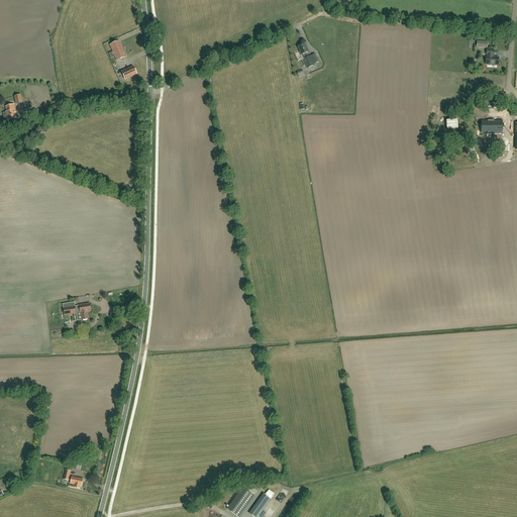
[(139,34),(122,42),(124,47),(141,39),(139,34)]
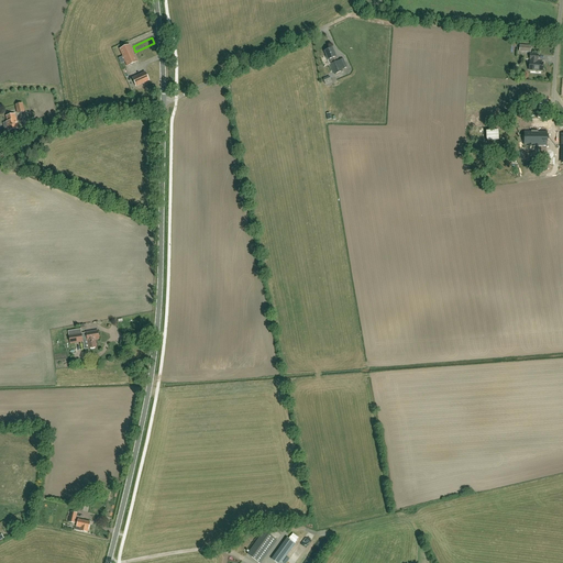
[(135,53),(139,59),(158,50),(155,43),(135,53)]
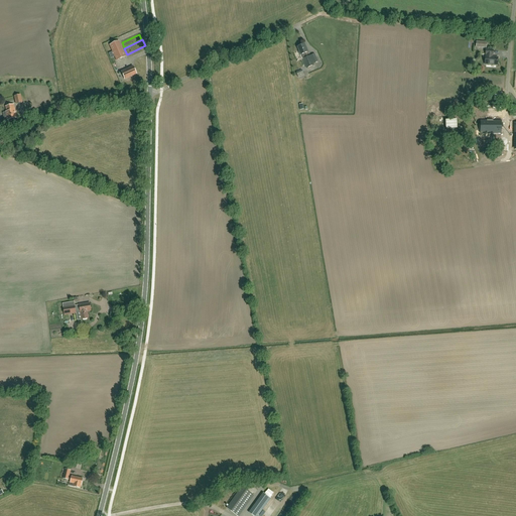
[(117,60),(126,56),(119,41),(110,45),(117,60)]
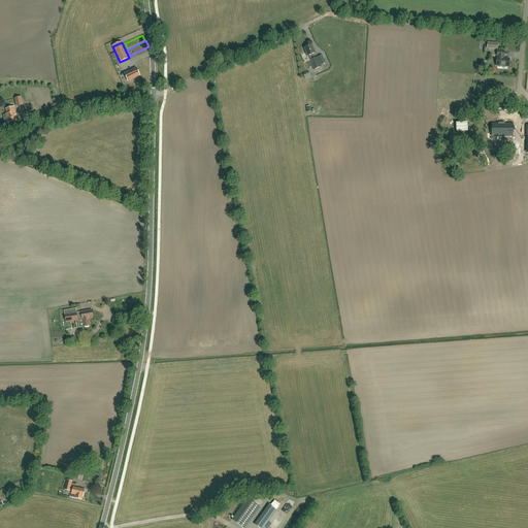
[(314,70),(321,67),(317,58),(315,59),(312,55),(315,54),(311,45),(304,48),(307,57),(309,56),(310,60),(309,61),(314,70)]
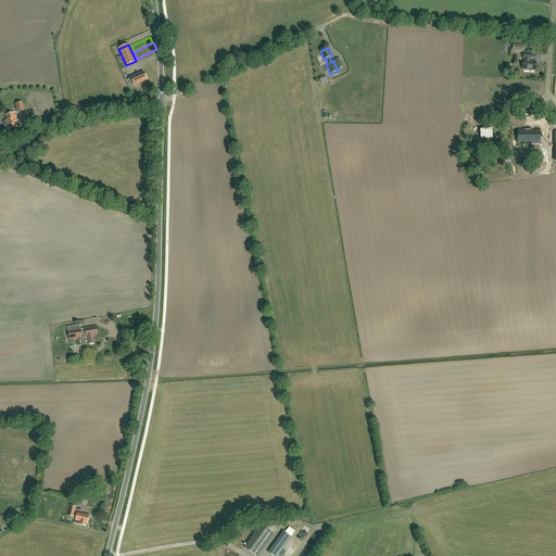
[(523,54),(522,59),(523,59),(523,61),(522,61),(522,70),(535,71),(536,62),(529,62),(529,59),(531,60),(531,54),(523,54)]
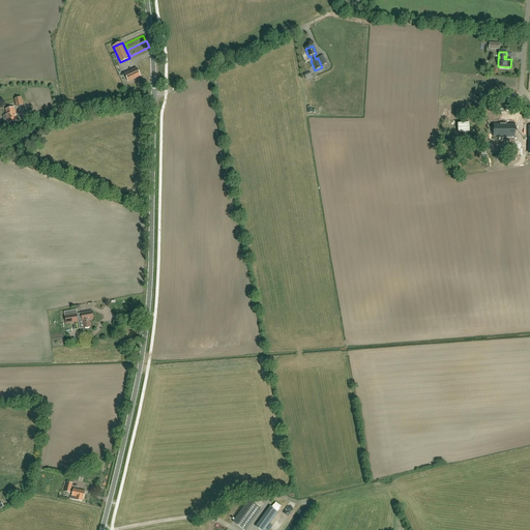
[(140,76),(137,68),(124,74),(128,81),(140,76)]
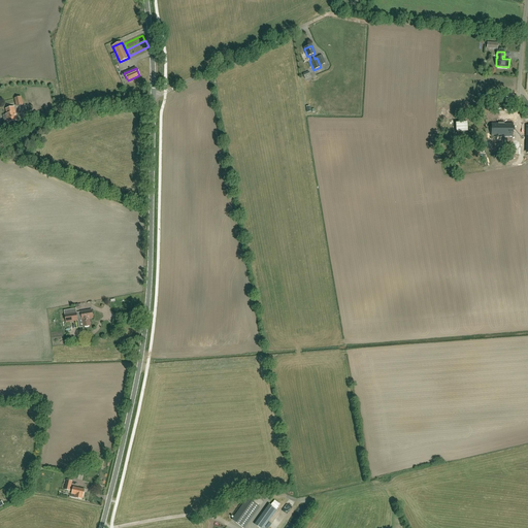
[(7,114),(6,114),(8,123),(10,123),(11,123),(15,123),(15,121),(13,113),(14,112),(13,107),(6,109),(7,114)]
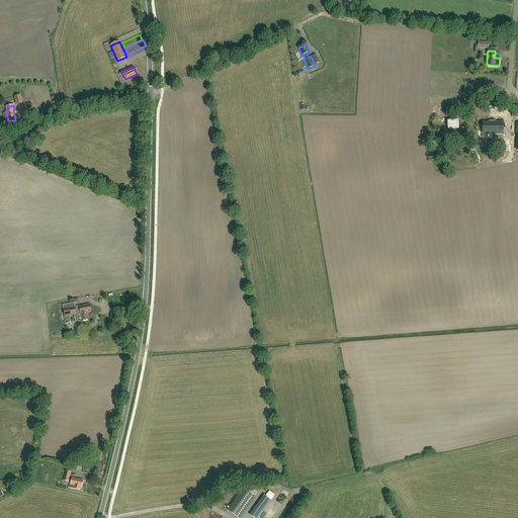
[(503,135),(503,113),(491,113),(490,121),(483,121),(483,134),(503,135)]
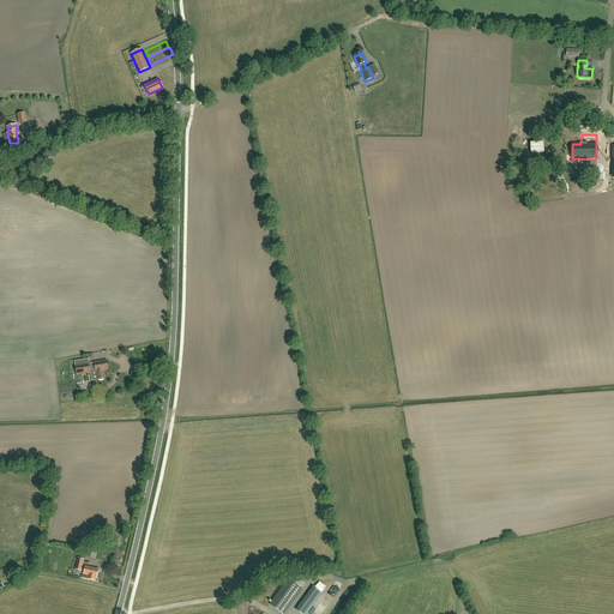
[(530,143),(530,154),(543,154),(543,143),(530,143)]
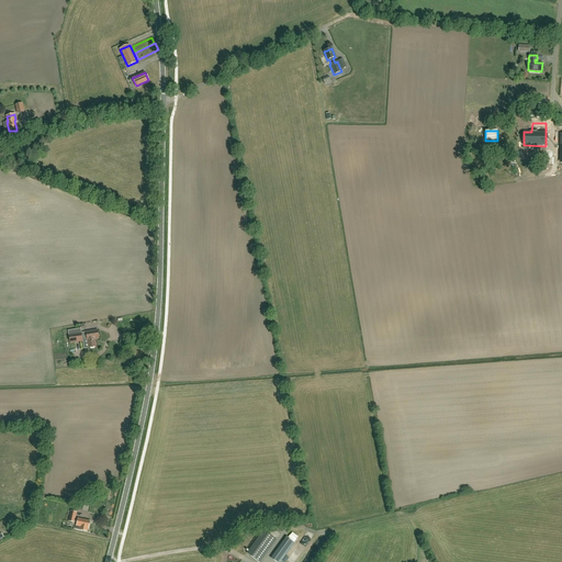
[(96,347),(94,339),(99,338),(98,330),(86,333),(81,333),(80,328),(68,330),(70,344),(82,341),(87,340),(89,348),(96,347)]
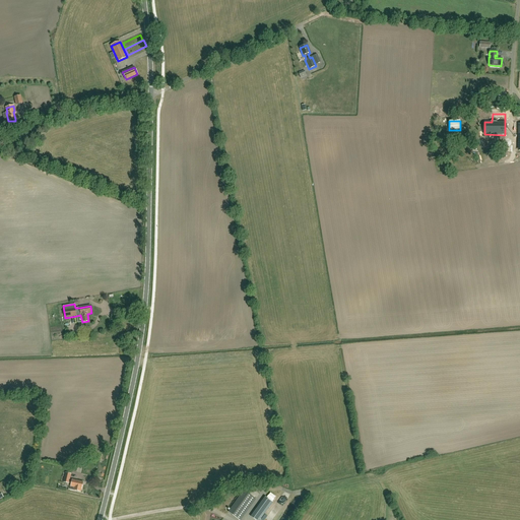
[(71,486),(74,488),(73,491),(81,493),(83,482),(70,479),(71,474),(66,473),(64,482),(71,483),(71,486)]
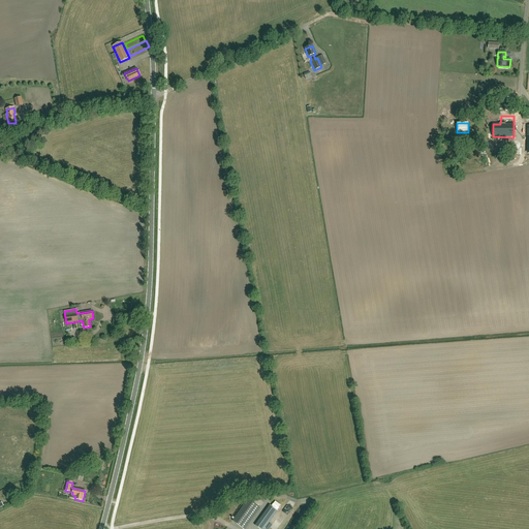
[(248,499),(232,521),(243,528),(244,528),(259,507),(248,499)]
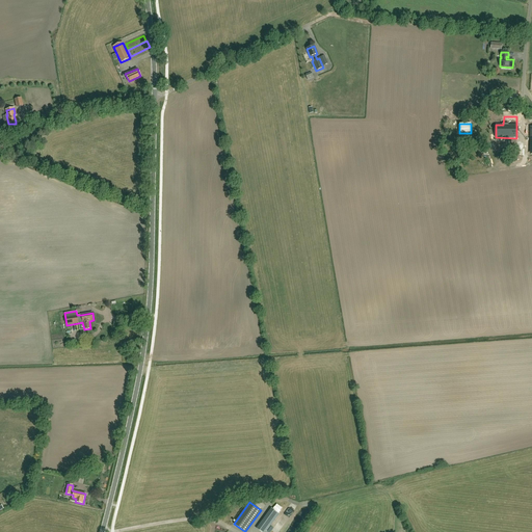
[(257,529),(261,531),(266,531),(280,514),(271,508),(257,529)]
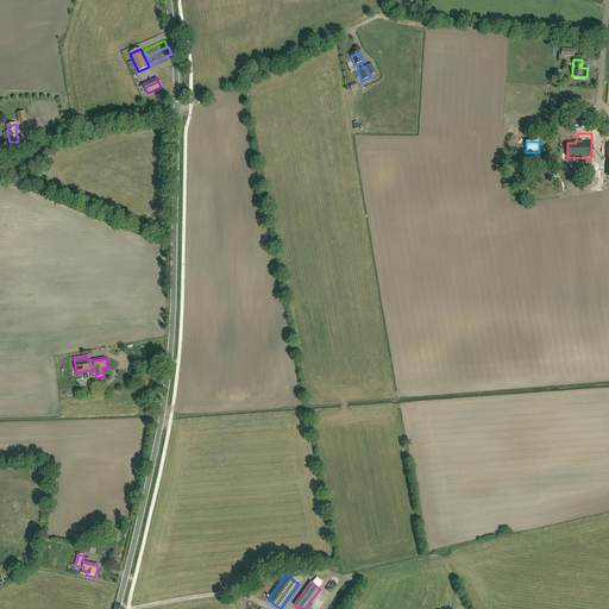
[(324,592),(312,608),(321,608),(330,597),(324,592)]
